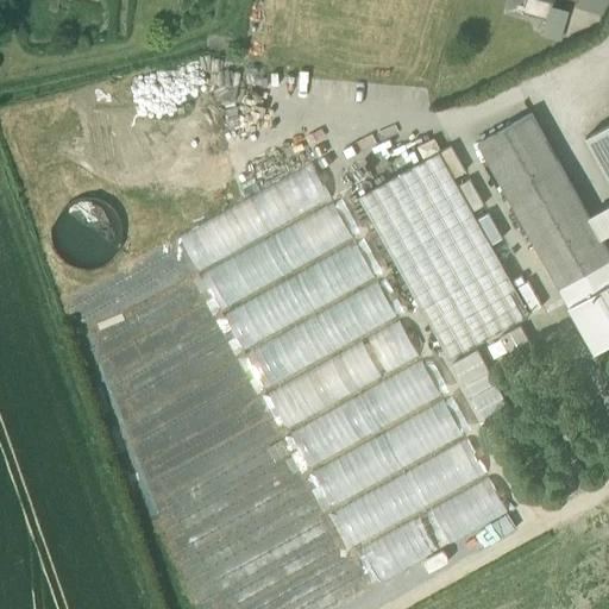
[(526,0),(525,11),(544,16),(547,0),(526,0)]
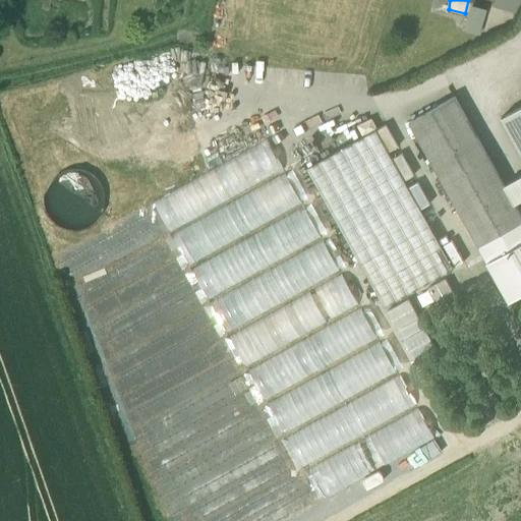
[(493,0),(490,6),(516,14),(519,0),(493,0)]
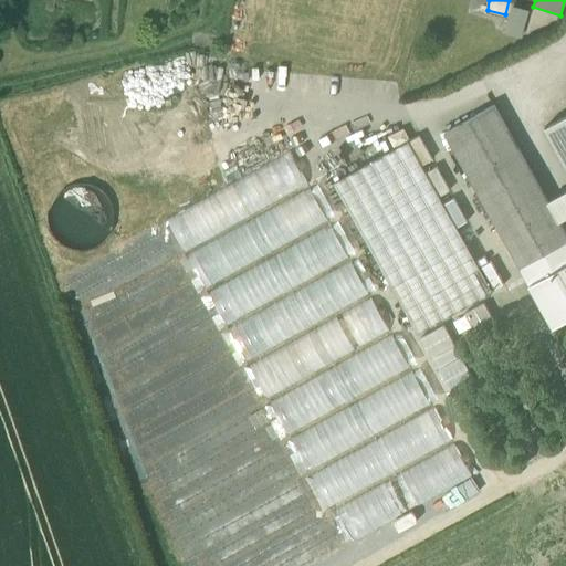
[(507,33),(524,38),(531,11),(514,7),(507,33)]
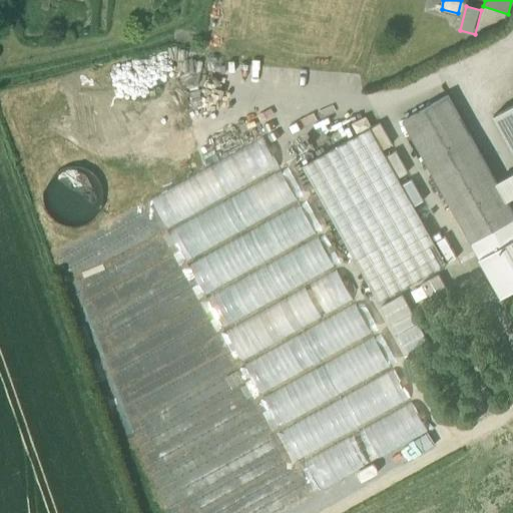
[(404,121),(472,245),(512,222),(512,212),(507,202),(497,183),(448,96),(404,121)]
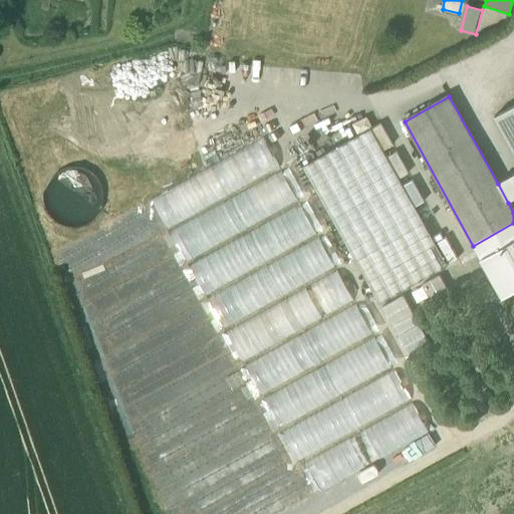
[(513,109),(512,107),(495,116),(513,150),(513,174),(498,184),(508,203),(513,199),(513,109)]
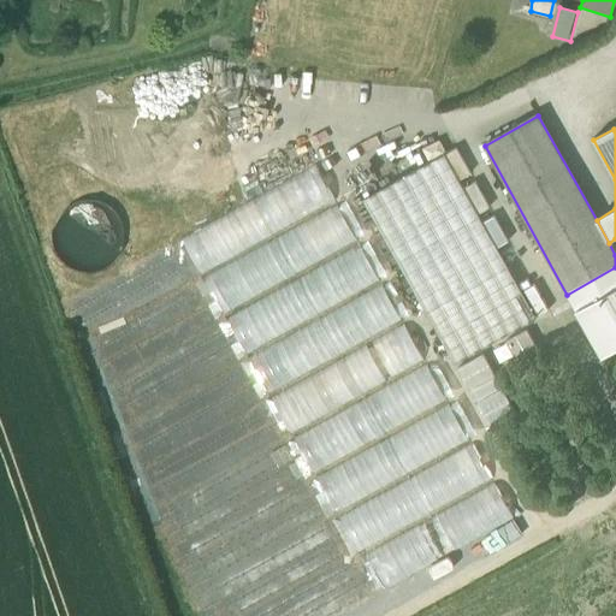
[(445,155),(460,182),(472,176),(457,149),(445,155)]
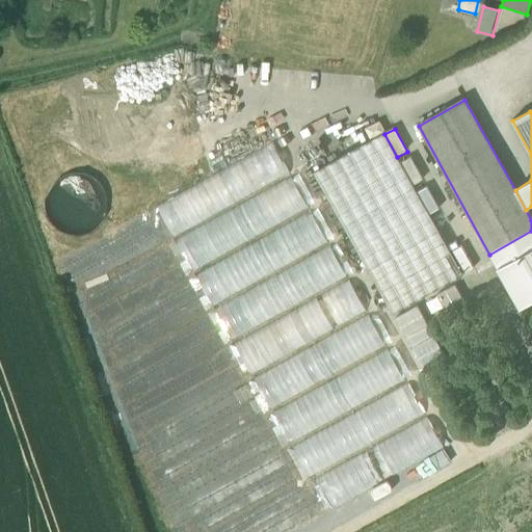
[(314,174),(393,315),(463,275),(451,254),(429,215),(418,193),(414,186),(401,164),(397,157),(384,134),(314,174)]
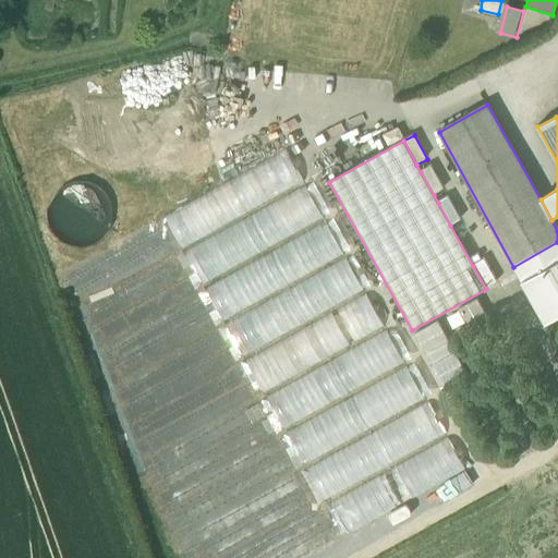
[(181,254),(303,186),(284,154),(162,221),(181,254)]
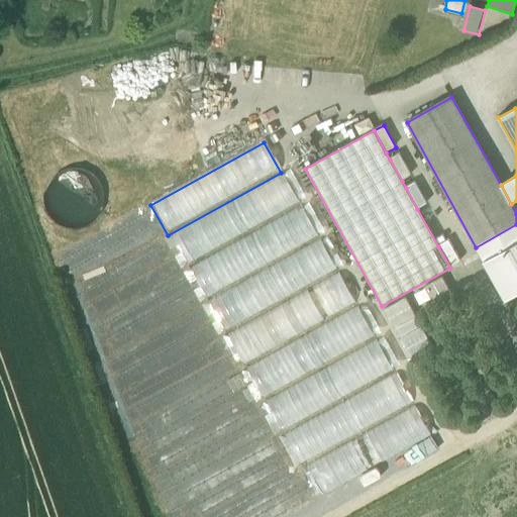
[(390,160),(402,181),(412,175),(400,154),(390,160)]
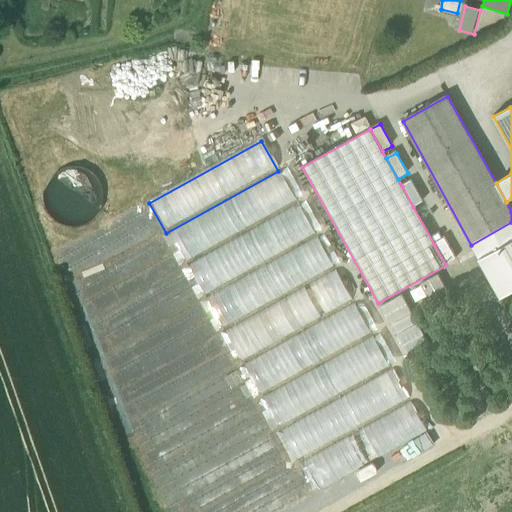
[(67,218),(92,198),(86,191),(91,187),(82,175),(74,182),(67,173),(45,190),(67,218)]
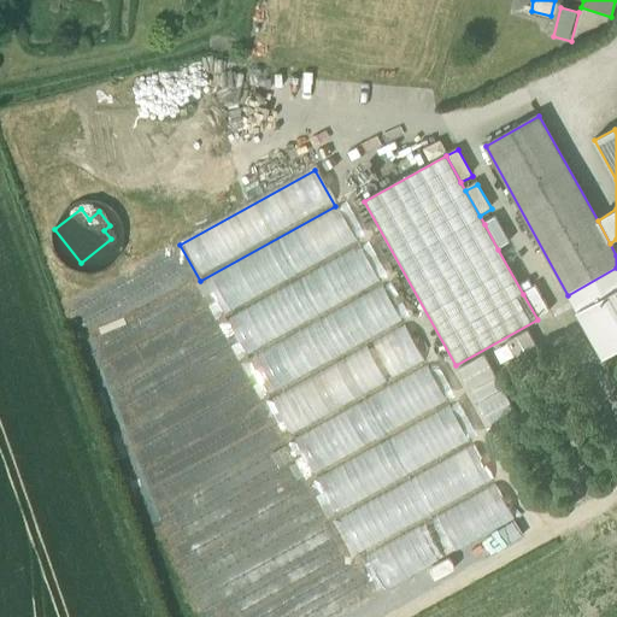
[(223,321),(358,246),(338,209),(203,283),(223,321)]
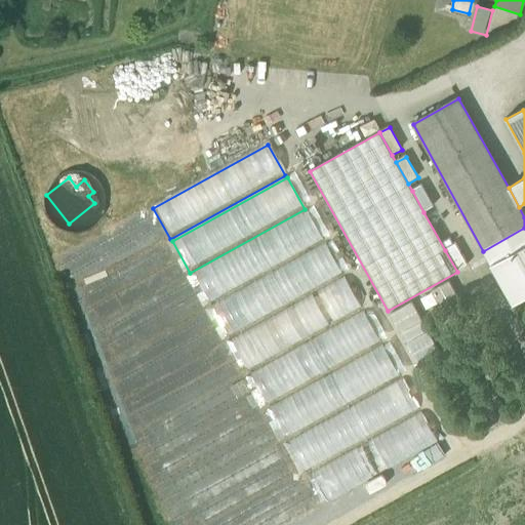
[(421,185),(412,191),(423,212),(434,206),(421,185)]
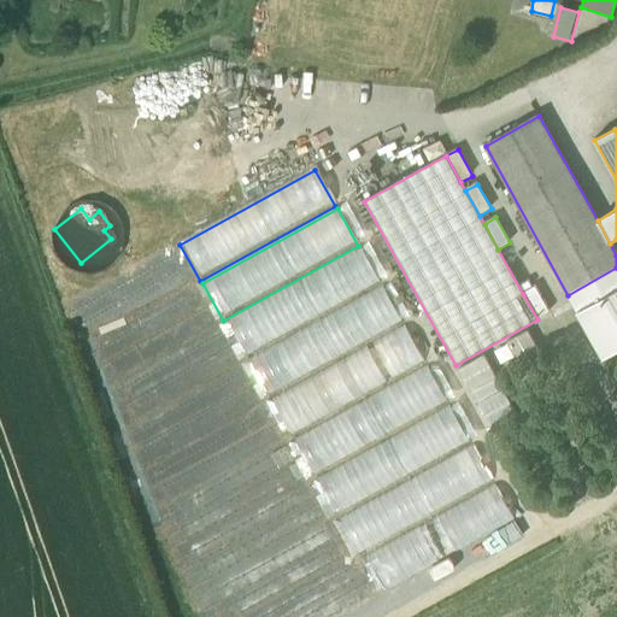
[(246,359),(380,285),(359,248),(225,323),(246,359)]
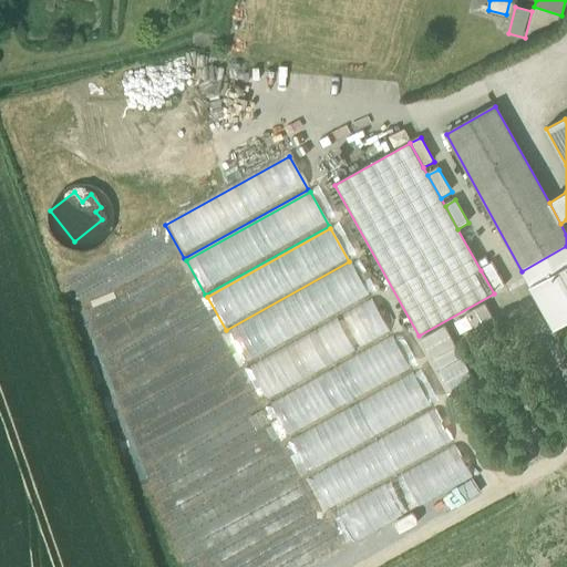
[(566,246),(522,271),(531,287),(566,266),(566,246)]
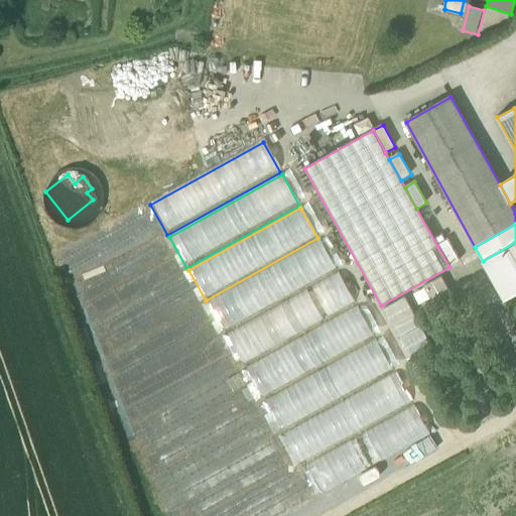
[(224,334),(337,271),(318,240),(207,303),(224,334)]
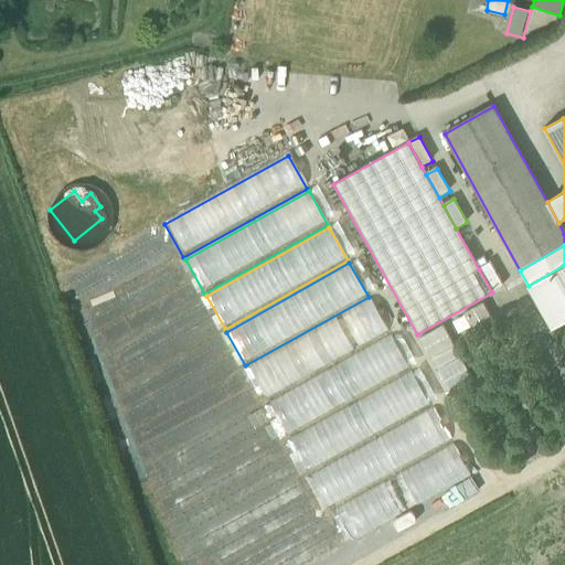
[(479,269),(492,292),(503,287),(490,263),(479,269)]
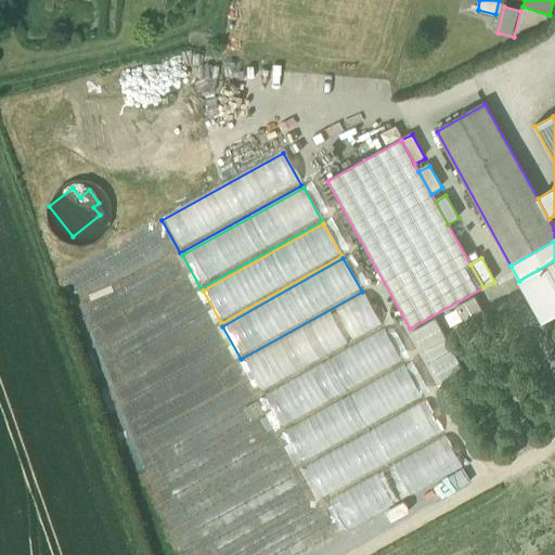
[(554,260),(519,281),(542,322),(554,314),(554,260)]
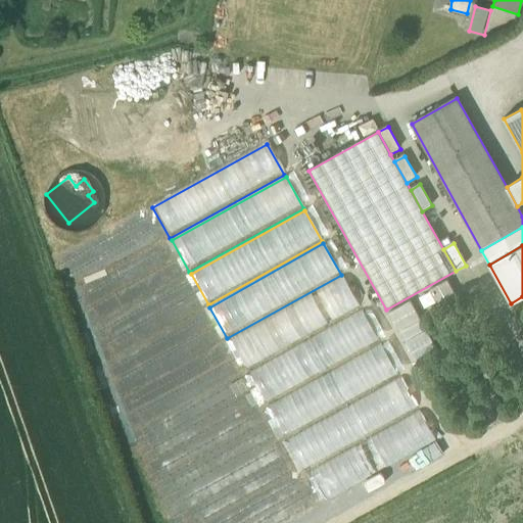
[(245,372),(360,308),(342,278),(228,341),(245,372)]
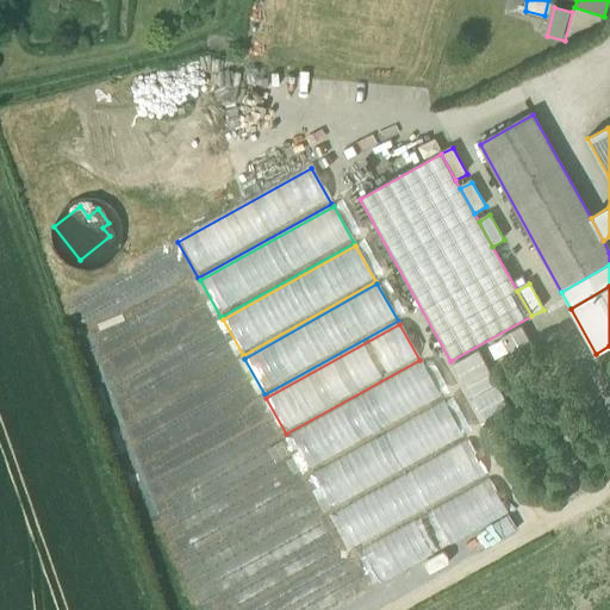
[(522,328),(502,340),(516,365),(536,354),(522,328)]
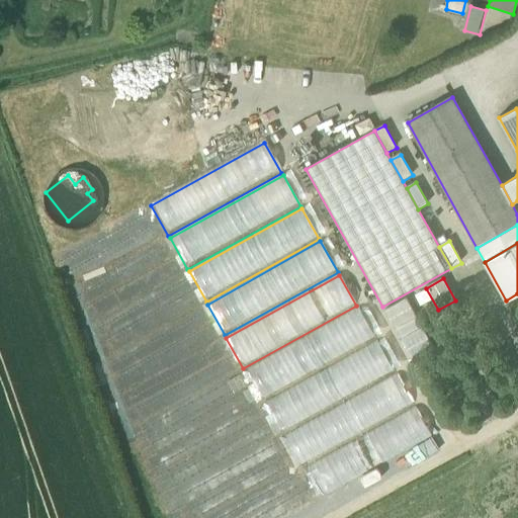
[(389,310),(398,328),(420,316),(410,297),(389,310)]
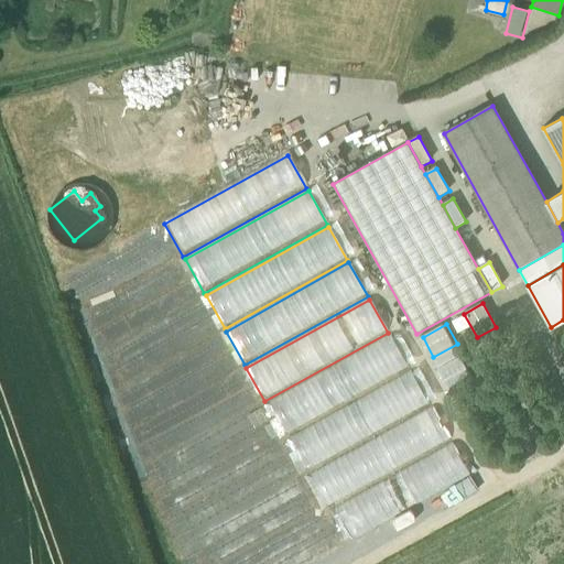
[(285,440),(409,371),(390,337),(267,405),(285,440)]
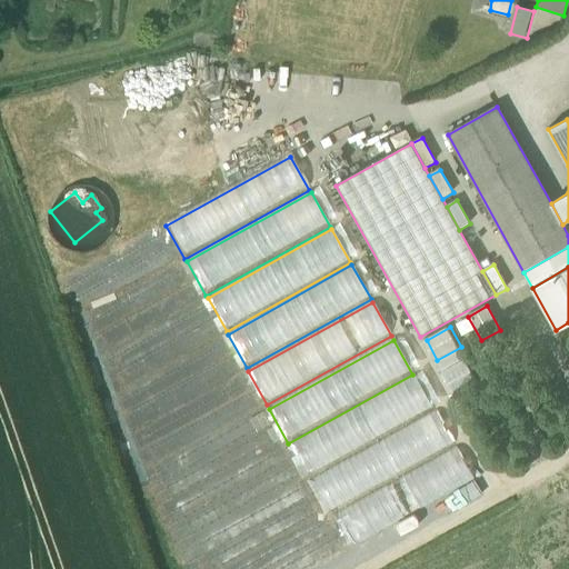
[(466,357),(461,347),(437,360),(442,369),(466,357)]
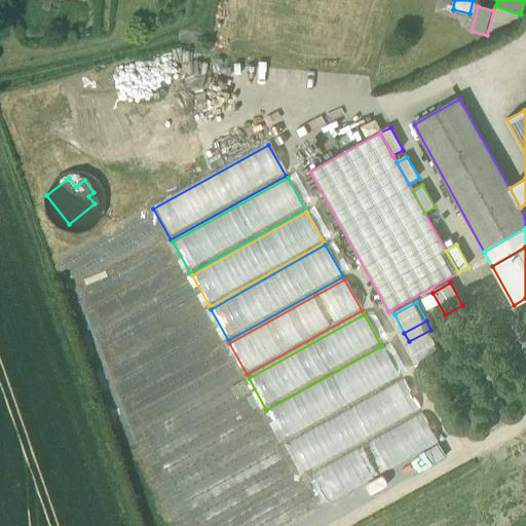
[(285,442),(400,378),(382,347),(267,411),(285,442)]
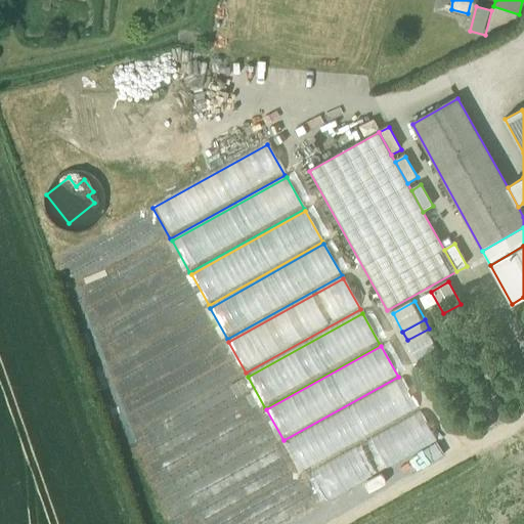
[(304,474),(419,410),(401,379),(287,442),(304,474)]
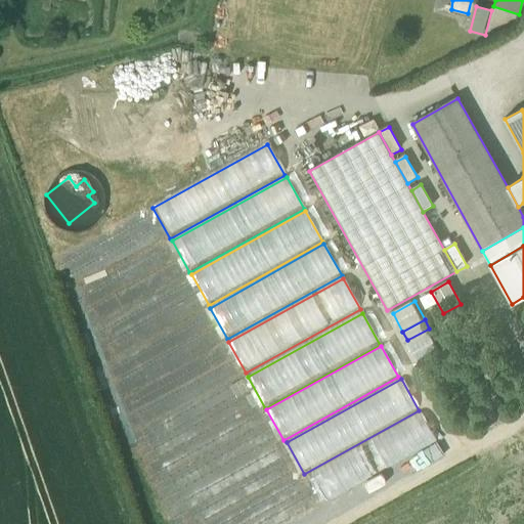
[(323,508),(437,443),(420,412),(306,476),(323,508)]
